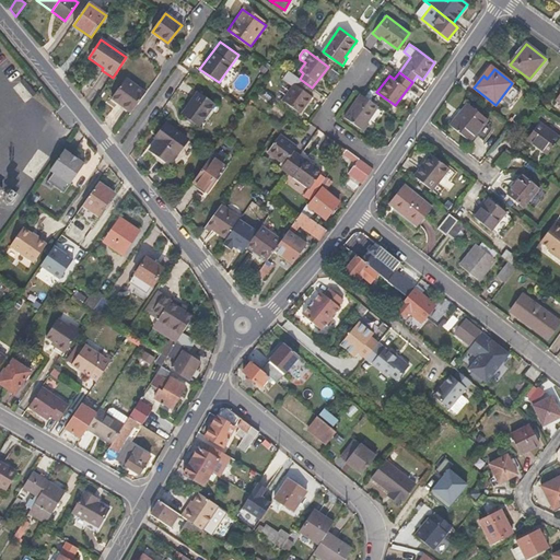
[(132,109),(144,92),(125,79),(111,98),(121,105),(124,103),(132,109)]
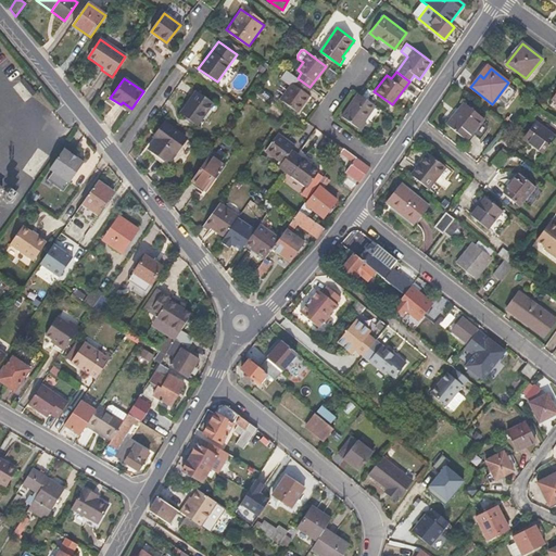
[(298,113),(310,96),(305,93),(310,87),(298,78),(280,101),(298,113)]
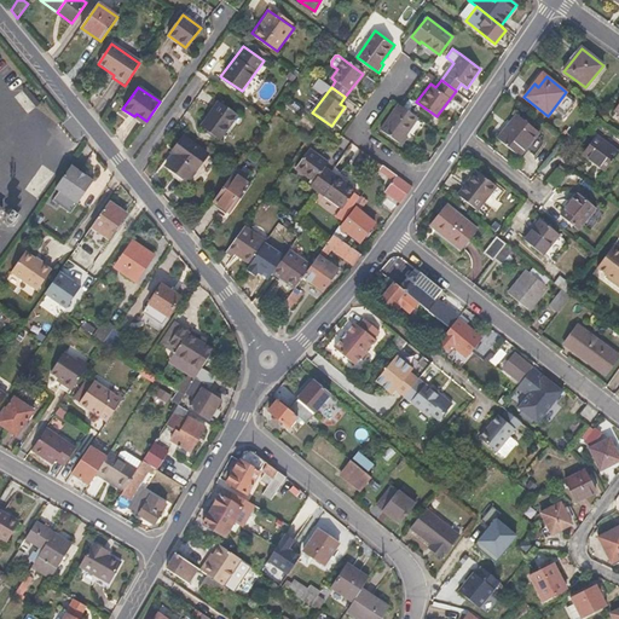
[(220,139),(238,114),(218,100),(201,127),(220,139)]
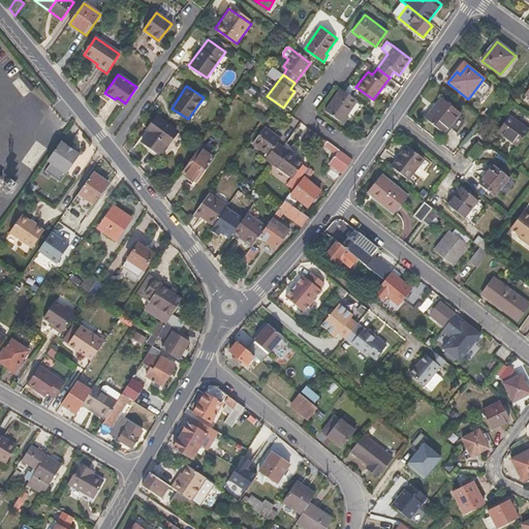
[(343,114),(354,98),(341,87),(324,111),(341,122),(345,116),(343,114)]
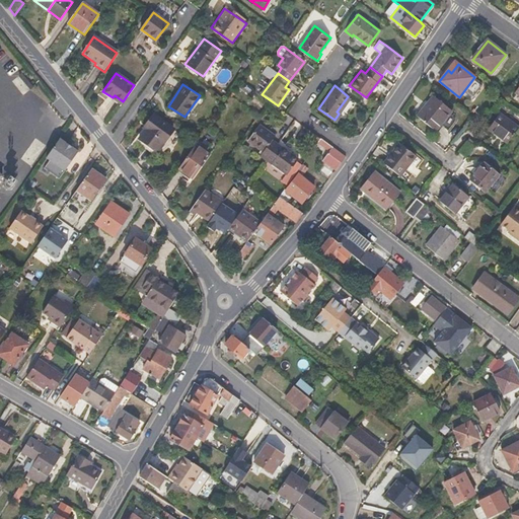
[(434,130),(450,109),(432,95),(416,116),(434,130)]
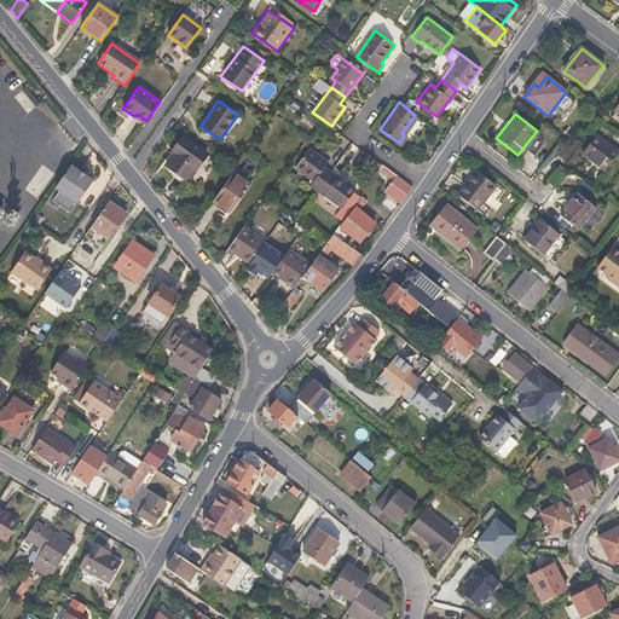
[(189,180),(207,154),(184,138),(177,148),(179,149),(168,167),(189,180)]
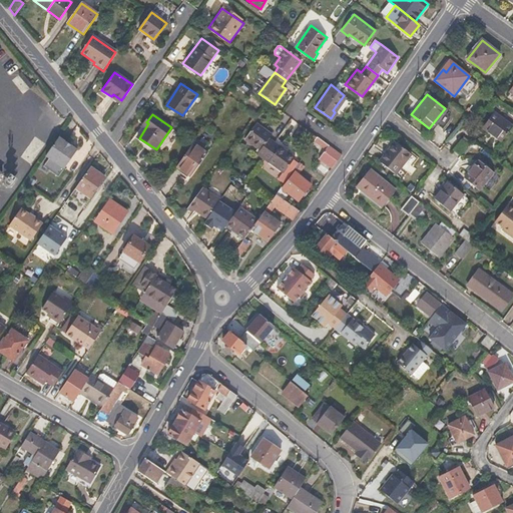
[(502,142),(512,127),(512,126),(494,114),(484,129),(502,142)]
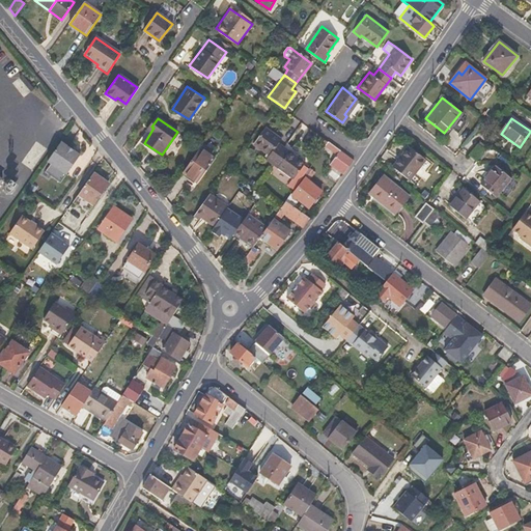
[(283,147),(277,143),(280,139),(266,129),(254,145),(269,156),(266,160),(271,164),(283,147)]
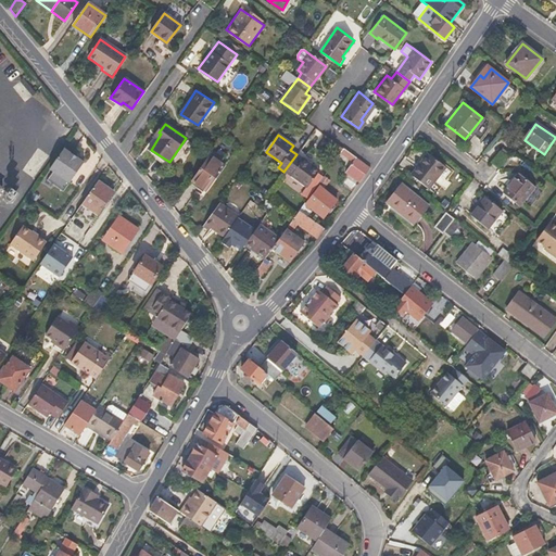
[(359,182),(370,167),(343,148),(340,152),(353,162),(345,172),(359,182)]
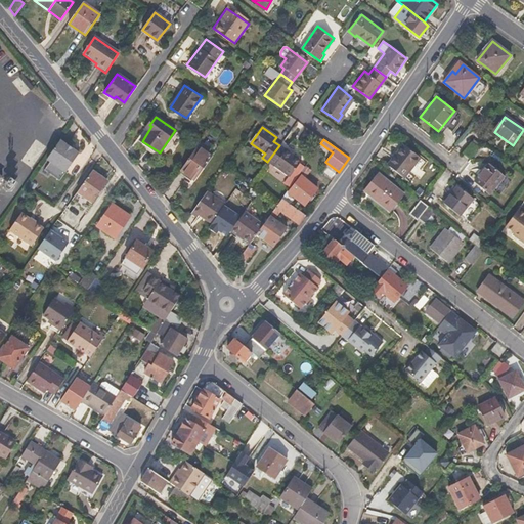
[(67,173),(80,154),(60,140),(47,160),(67,173)]
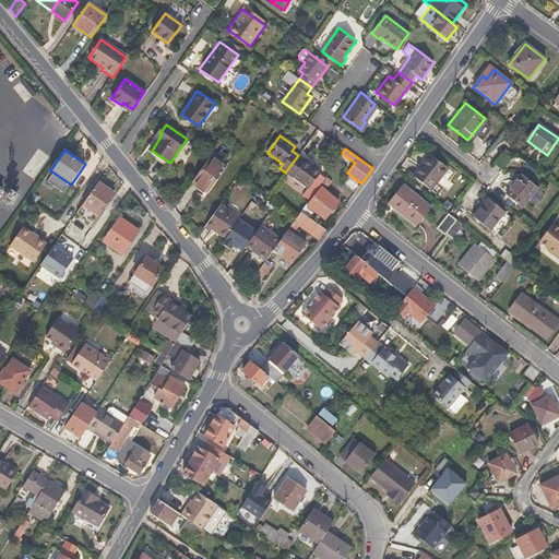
[(502,169),(511,158),(502,152),(494,163),(502,169)]
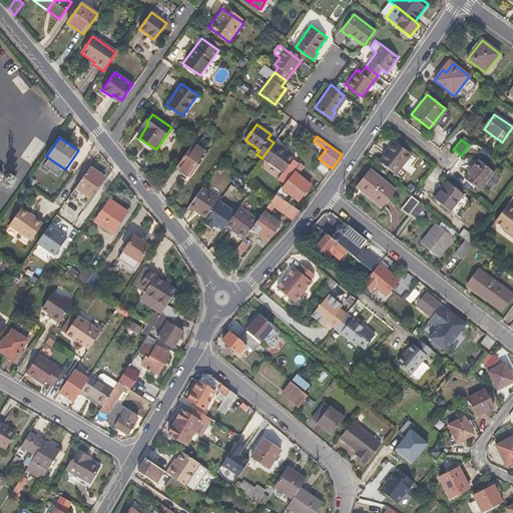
[(394,173),(410,153),(394,140),(377,159),(394,173)]
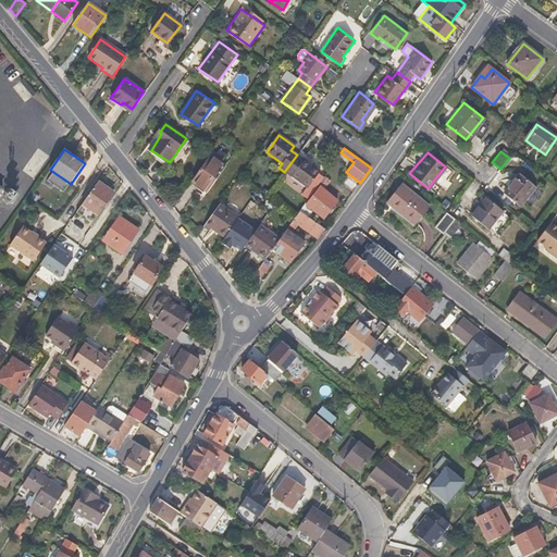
[(307,188),(319,171),(297,155),(284,172),(307,188)]
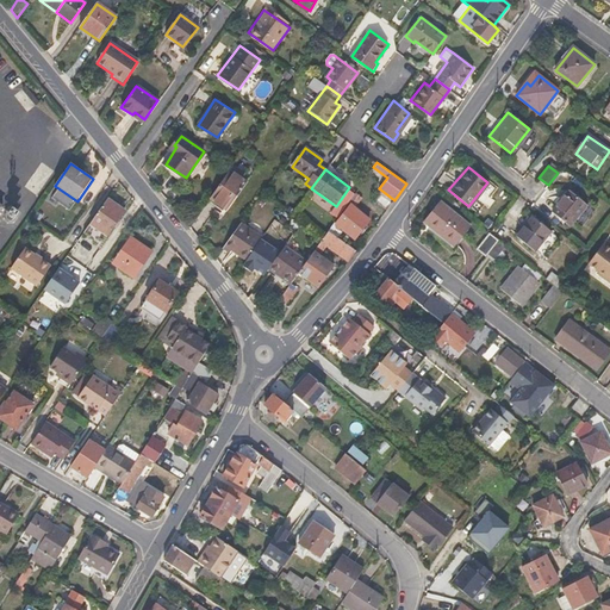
[(224,213),(247,182),(230,170),(207,201),(224,213)]
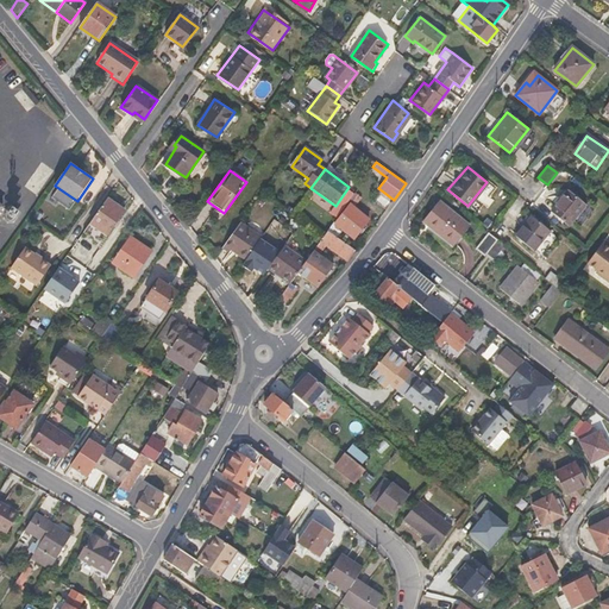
[(566,225),(584,203),(566,189),(550,212),(566,225)]
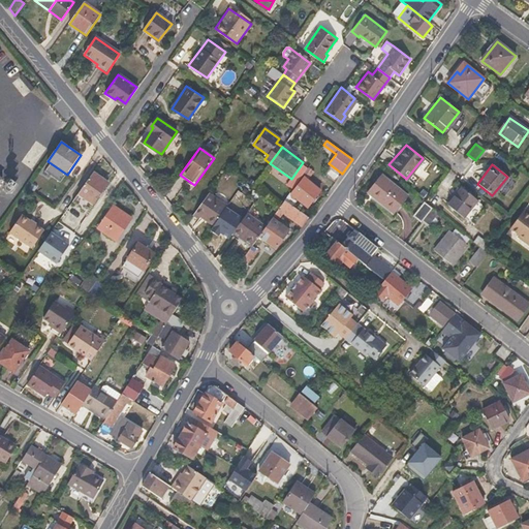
[(307,208),(320,190),(307,180),(312,172),(307,167),(301,177),(304,178),(290,195),(307,208)]
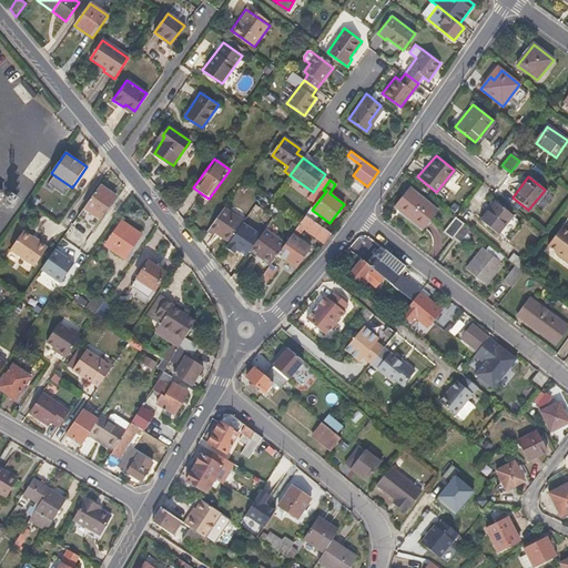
[(100,220),(115,198),(100,186),(84,209),(100,220)]
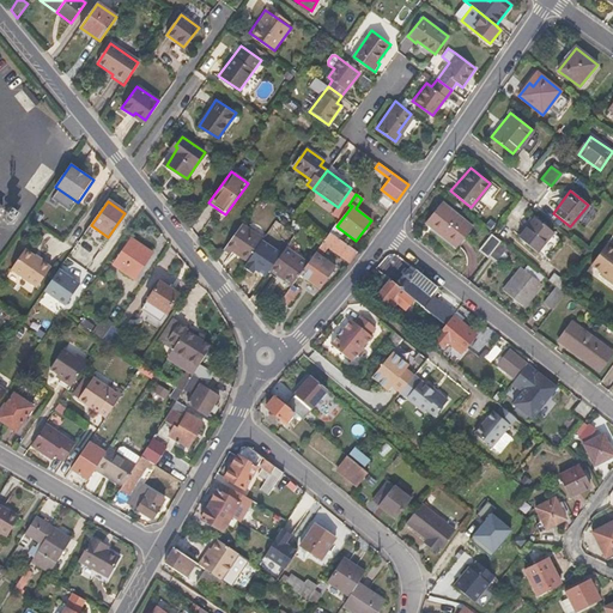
[(455,244),(471,226),(441,201),(424,222),(438,235),(441,232),(455,244)]
